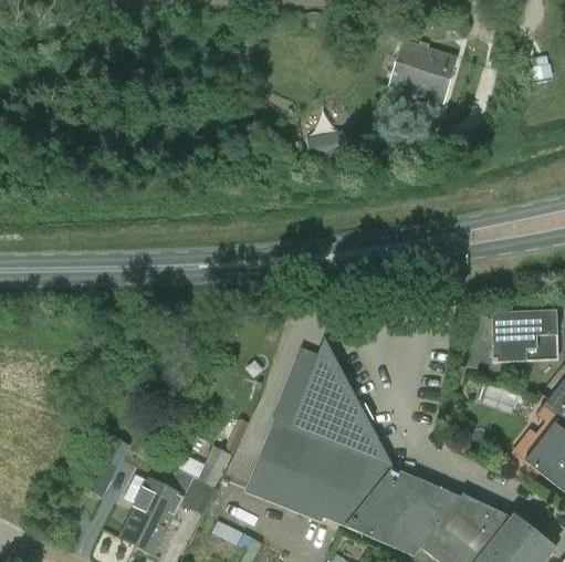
[(443,102),(457,58),(403,41),(389,86),(391,87),(388,99),(400,103),(404,91),(443,102)]
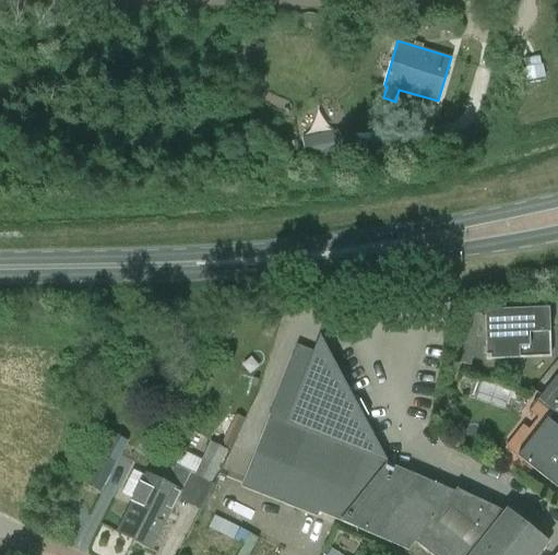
[(344,144),(341,127),(311,132),(315,150),(344,144)]
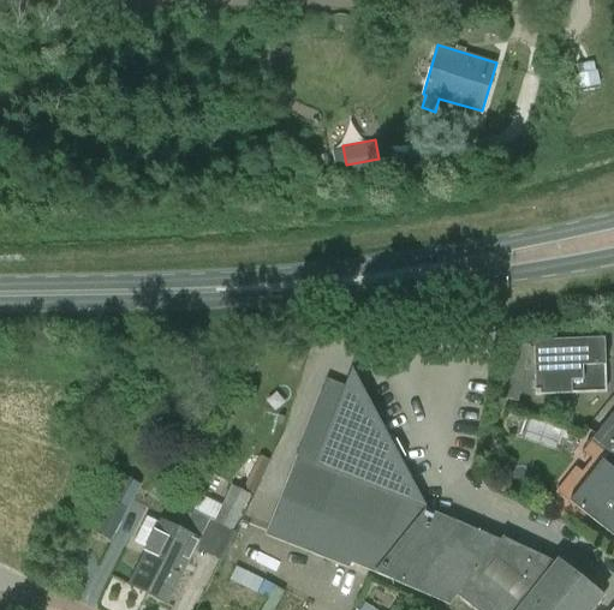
[(600,362),(606,362),(606,334),(534,336),(536,387),(536,392),(541,392),(573,390),(572,383),(600,382),(600,371),(600,362)]
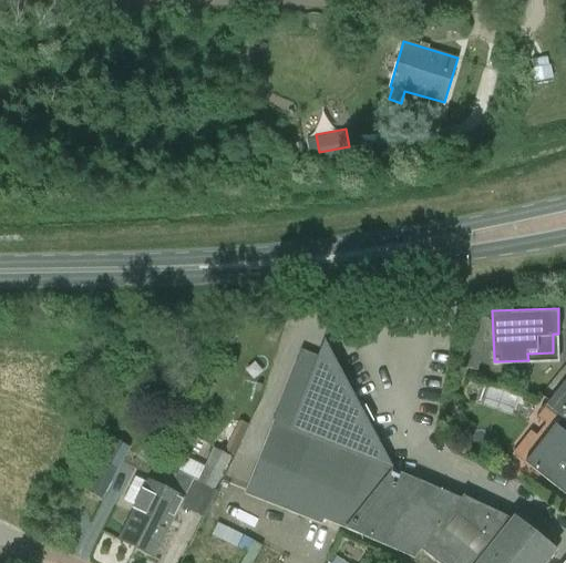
[(323,517),(345,525),(392,467),(326,338),(319,354),(301,347),(275,416),(245,491),(322,522),(323,517)]
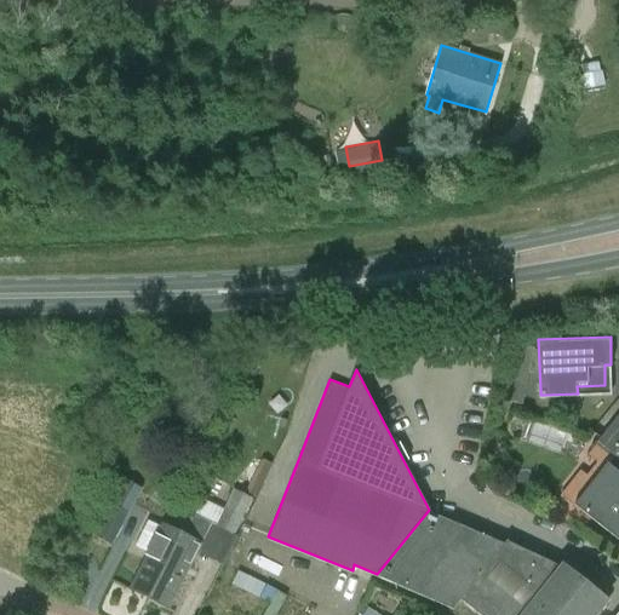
[(618,411),(595,442),(612,454),(573,503),(618,538),(618,411)]
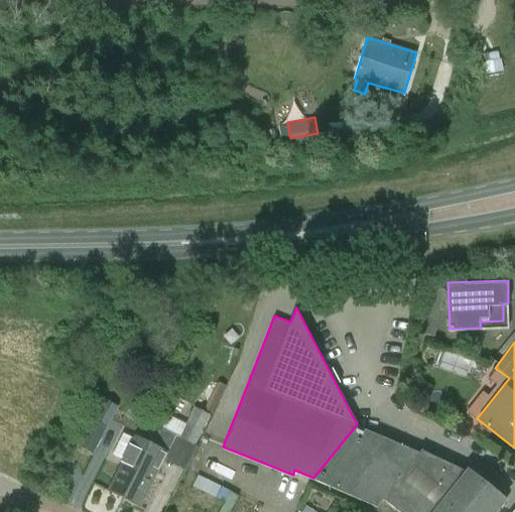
[(206,405),(214,409),(227,383),(219,379),(206,405)]
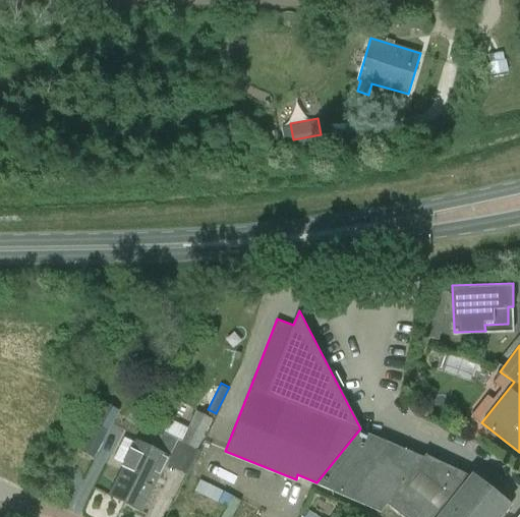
[(197,447),(212,416),(196,409),(181,440),(197,447)]
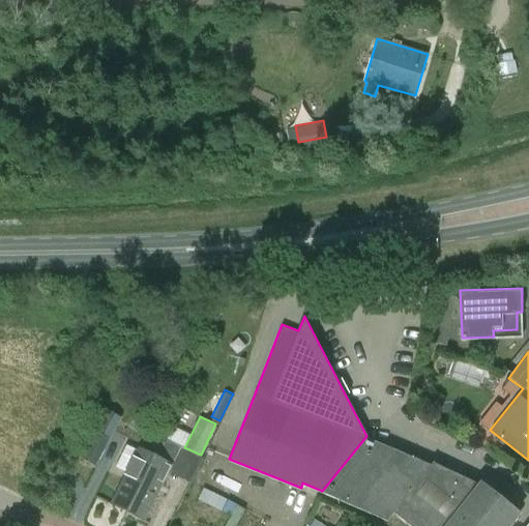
[(82,456),(97,463),(112,434),(96,427),(82,456)]
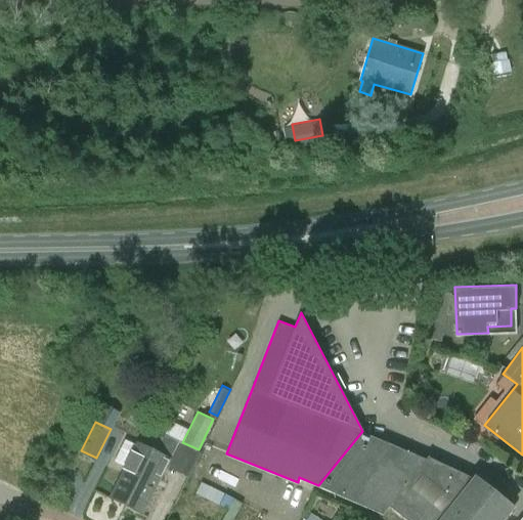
[(166,431),(157,450),(153,459),(151,459),(141,479),(137,478),(124,503),(142,512),(170,457),(171,458),(180,438),(166,431)]
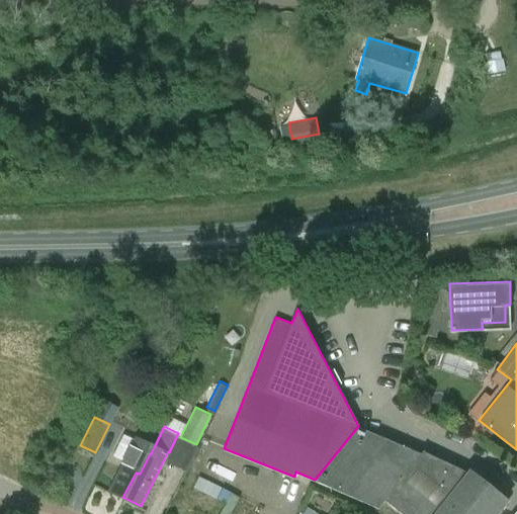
[(495,513),(507,501),(469,472),(423,450),(421,452),(358,426),(315,480),(379,507),(385,500),(403,513),(495,513)]
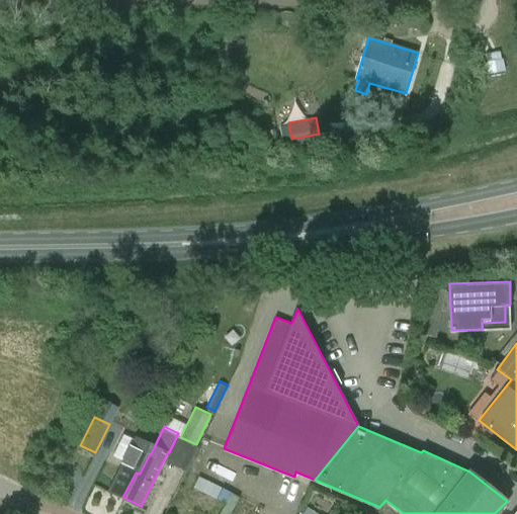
[(108,491),(122,497),(136,473),(140,474),(150,453),(151,453),(155,445),(136,436),(108,491)]
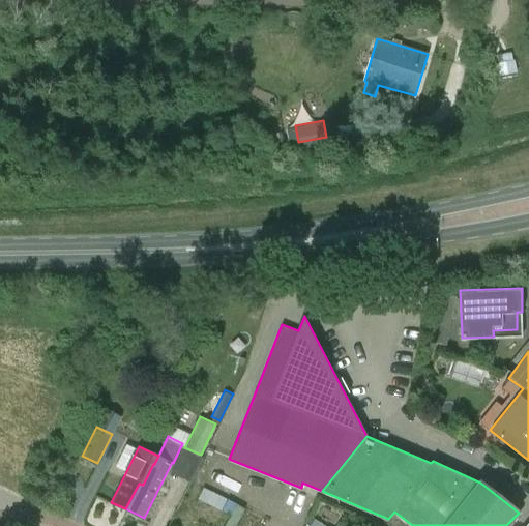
[(237,525),(243,513),(236,508),(228,525),(237,525)]
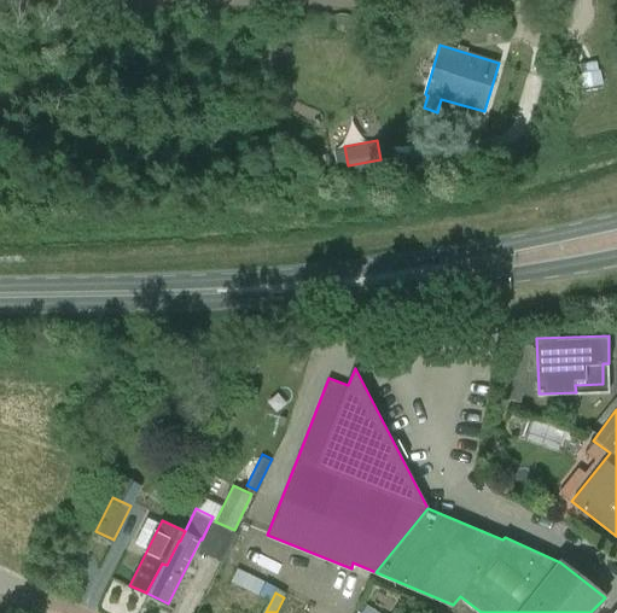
[(391,612),(367,600),(359,612),(391,612)]
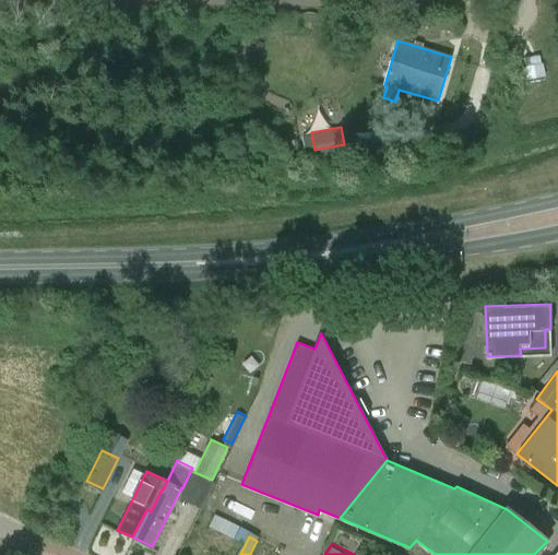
All buildings are outlined.
